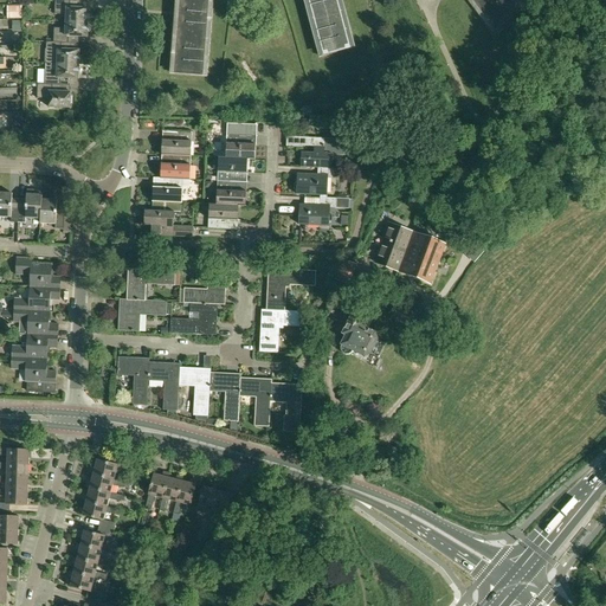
[(66,15),(66,23),(88,23),(88,20),(89,19),(89,14),(88,14),(88,8),(70,8),(70,1),(62,1),(62,0),(56,0),(55,14),(66,15)]
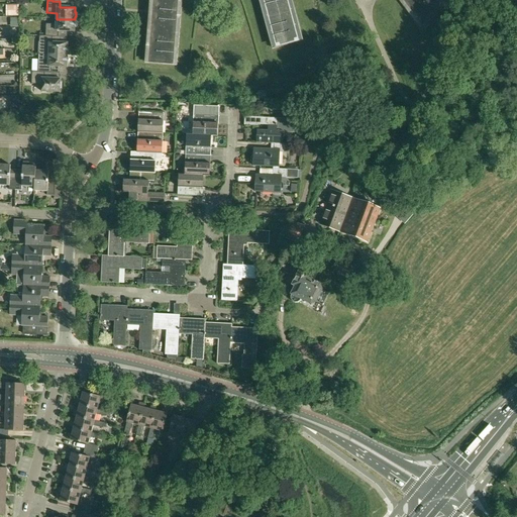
[(149,0),(144,63),(177,65),(181,16),(182,0),(259,0),(272,48),(303,40),(292,0),(149,0)]
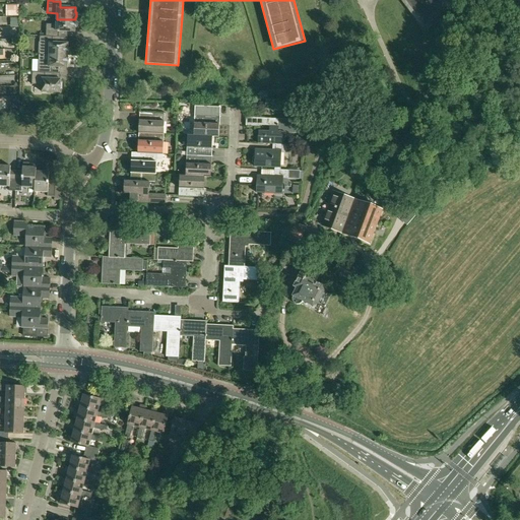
[(404,0),(425,25),(448,8),(442,0),(404,0)]
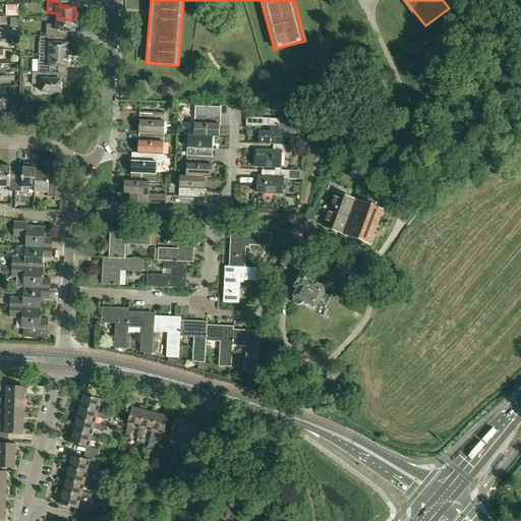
[(19,17),(10,18),(10,27),(19,27),(19,17)]
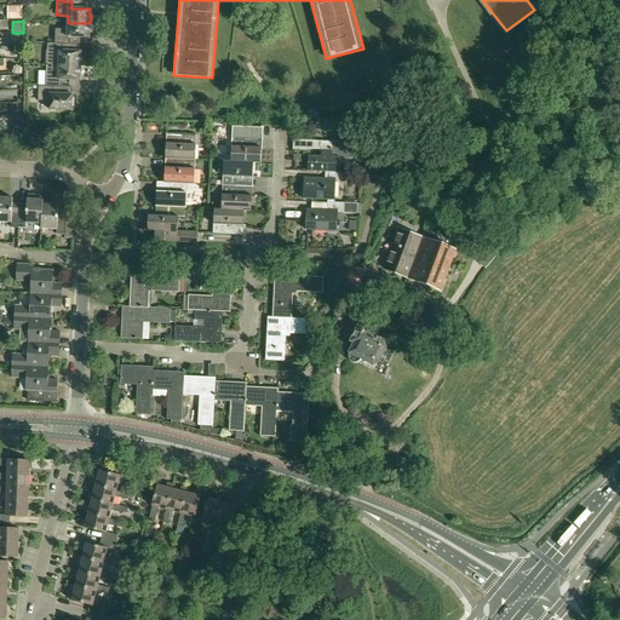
[(69,45),(70,38),(89,38),(90,33),(91,32),(91,28),(90,27),(90,23),(68,23),(67,29),(55,29),(55,44),(63,44),(69,45)]
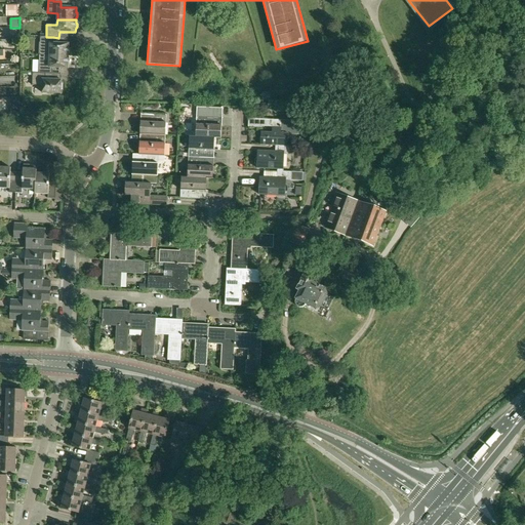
[(39,55),(49,55),(68,56),(69,53),(70,53),(70,49),(69,48),(69,44),(52,43),(53,37),(46,37),(40,37),(39,55)]
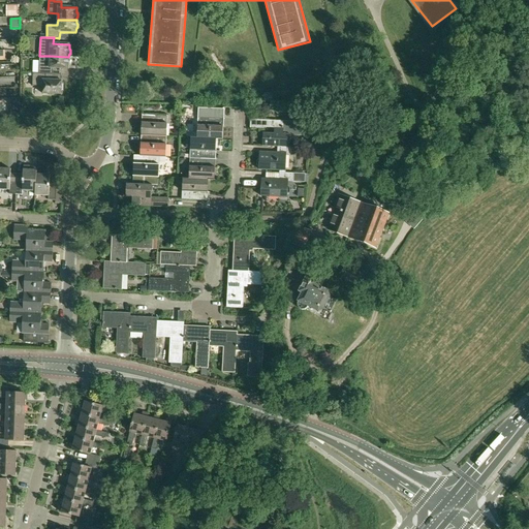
[(39,61),(38,73),(45,74),(52,74),(52,68),(68,69),(68,64),(69,64),(69,60),(68,59),(68,57),(50,56),(50,62),(39,61)]
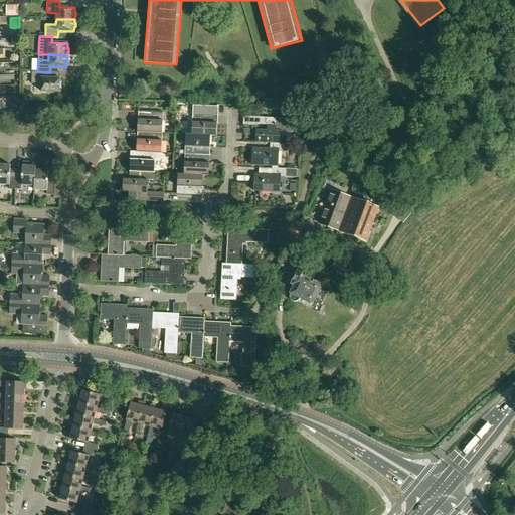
[(44,77),(44,72),(37,71),(31,71),(31,83),(41,84),(41,92),(59,92),(59,89),(60,88),(60,82),(59,82),(59,78),(44,77)]
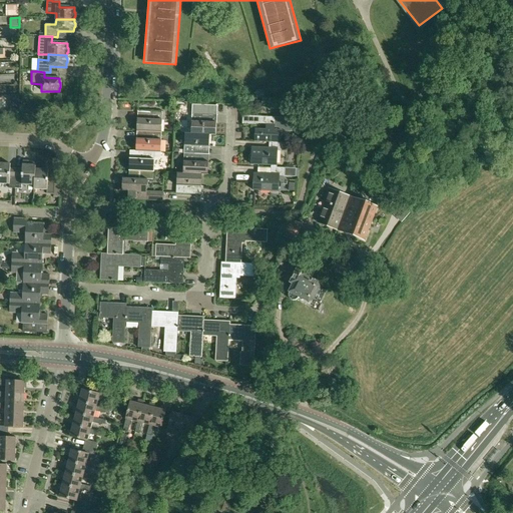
[(191,133),(190,134),(210,135),(216,135),(217,114),(217,106),(192,104),(192,113),(191,133)]
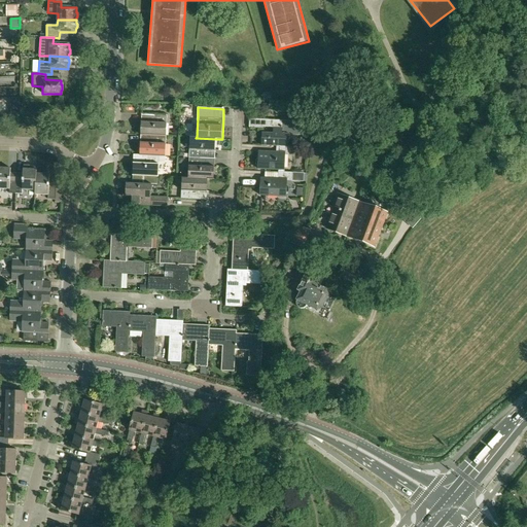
[(141,121),(140,135),(155,136),(167,137),(168,115),(156,114),(155,123),(141,121)]
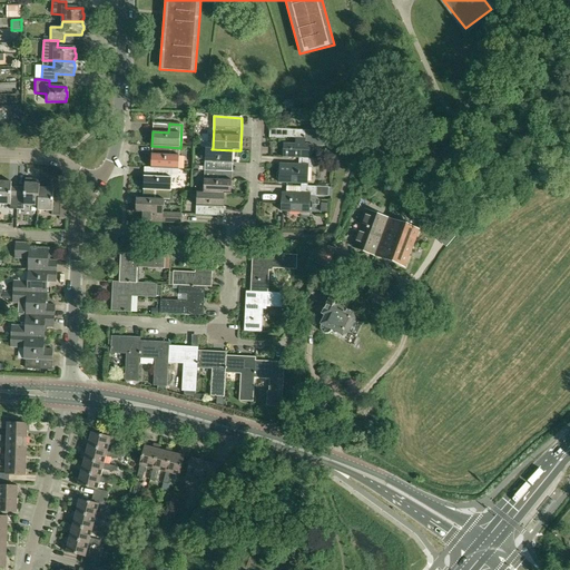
[(283,158),(300,158),(313,159),(313,146),(325,147),(325,131),(269,129),(269,138),(285,139),(285,138),(295,138),(295,145),(284,144),(283,158)]
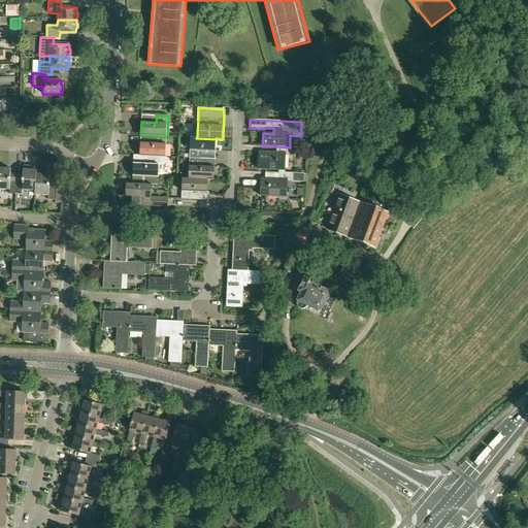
[(139,156),(149,157),(159,157),(166,158),(167,137),(156,136),(155,144),(140,143),(139,156)]
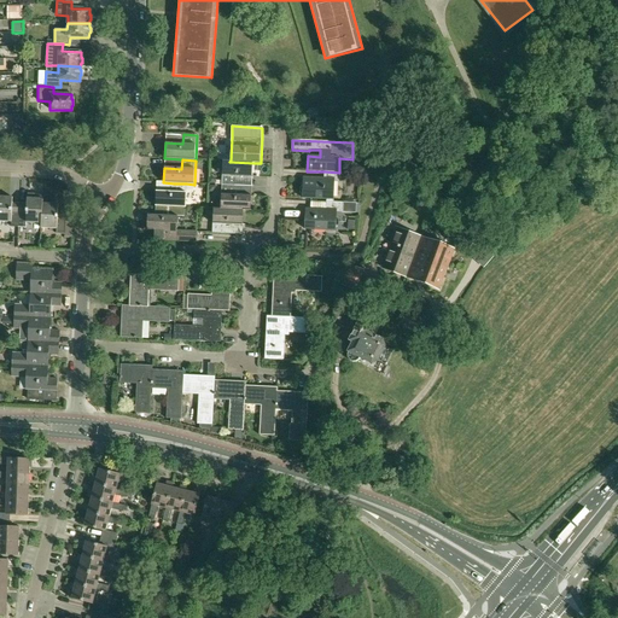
[(223,161),(222,186),(235,186),(235,178),(252,179),(254,163),(229,162),(231,161),(223,161)]
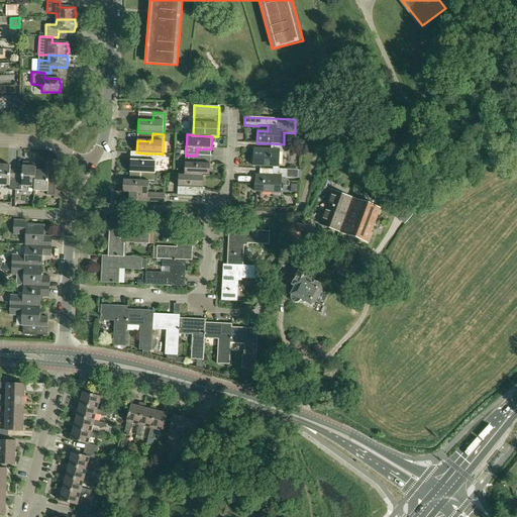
[(252,163),(252,166),(274,167),(280,168),(280,151),(286,151),(286,144),(284,144),(272,143),(271,149),(257,149),(253,149),(253,150),(253,154),(252,163)]
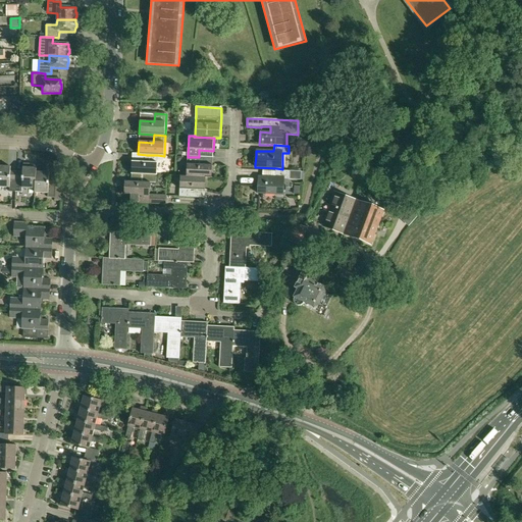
[(132,161),(132,174),(150,175),(156,175),(157,162),(157,155),(147,155),(147,162),(132,161)]
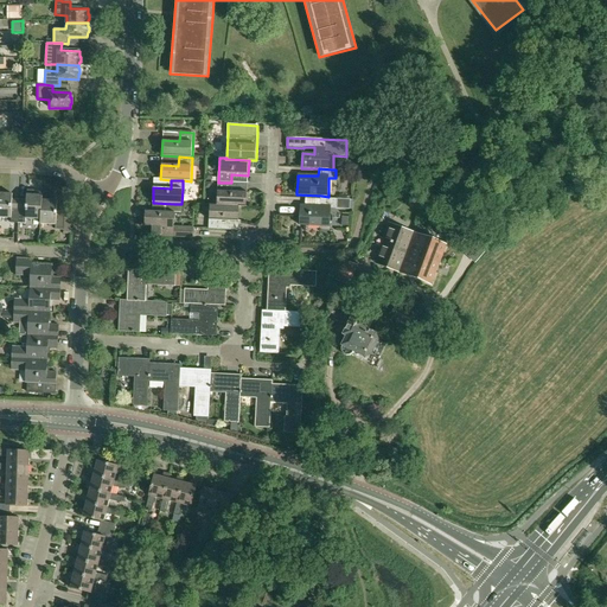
[(217,205),(217,206),(240,208),(247,208),(248,193),(230,192),(231,183),(218,183),(217,205)]
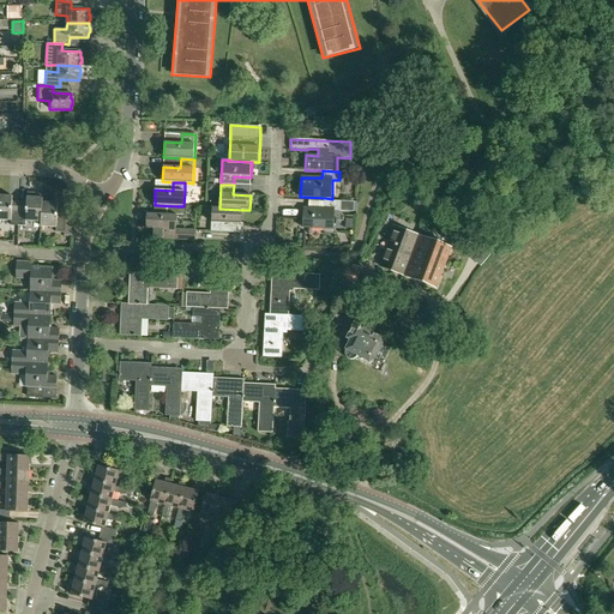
[(26,222),(41,223),(42,203),(42,199),(42,194),(28,193),(28,198),(26,198),(26,203),(19,203),(18,227),(26,228),(26,222)]
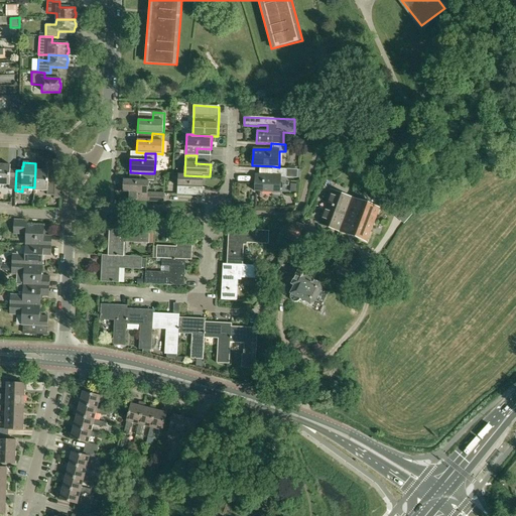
[(0,164),(0,185),(9,186),(9,190),(15,190),(16,170),(10,169),(10,165),(0,164)]
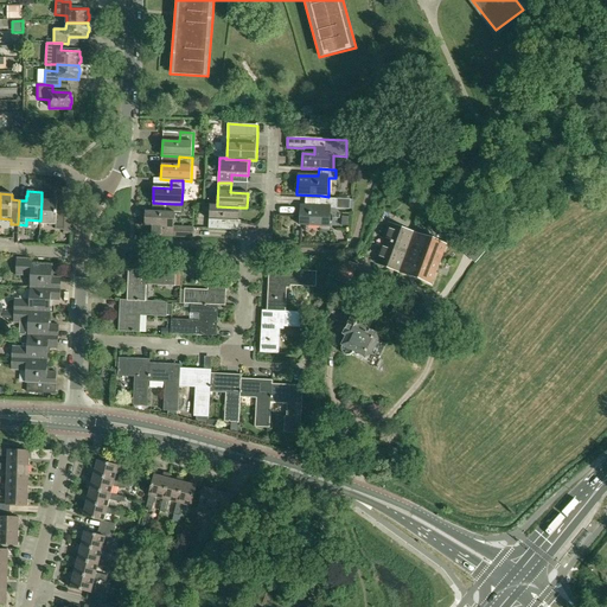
[(338,199),(321,198),(320,206),(300,205),(300,225),(331,227),(331,209),(337,209),(345,209),(345,199),(338,199)]
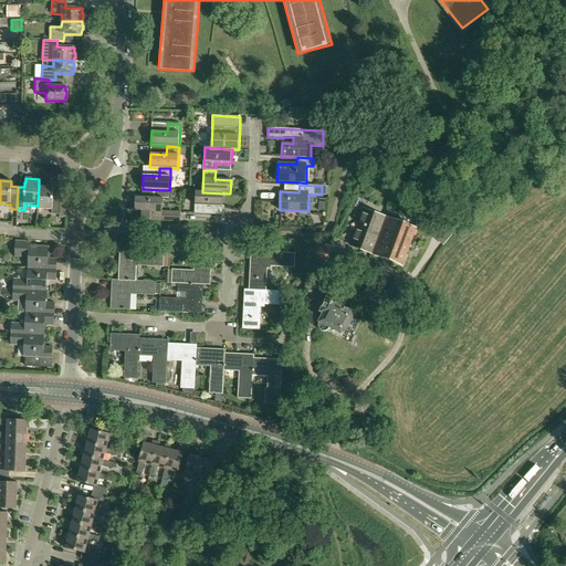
[(39,187),(38,206),(38,209),(52,210),(52,215),(60,215),(60,192),(53,192),(53,188),(39,187)]
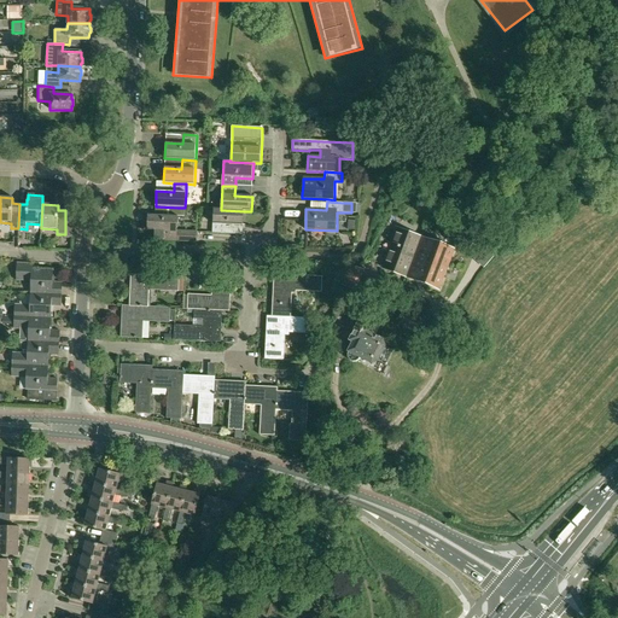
[(147,215),(147,231),(155,231),(155,240),(196,243),(196,232),(178,231),(178,217),(185,219),(185,208),(178,208),(156,207),(155,215),(147,215)]
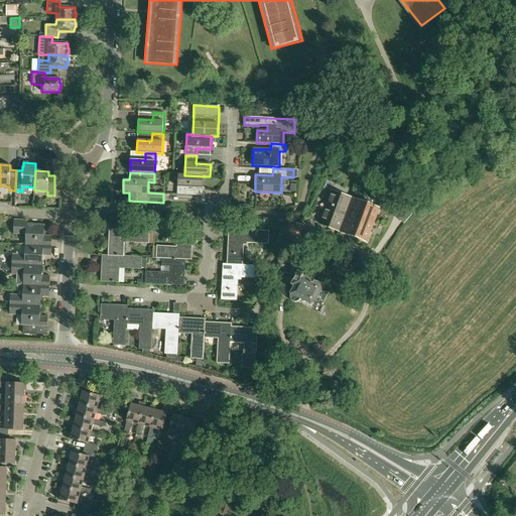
[(178,174),(177,196),(188,196),(188,186),(204,187),(204,176),(184,175),(184,174),(178,174)]
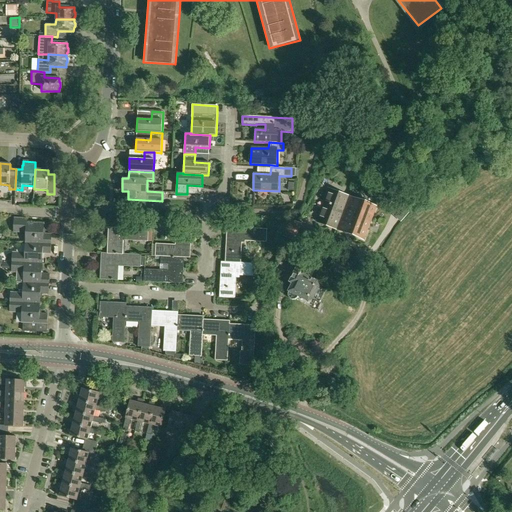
[(316,222),(336,229),(349,196),(329,188),(316,222)]
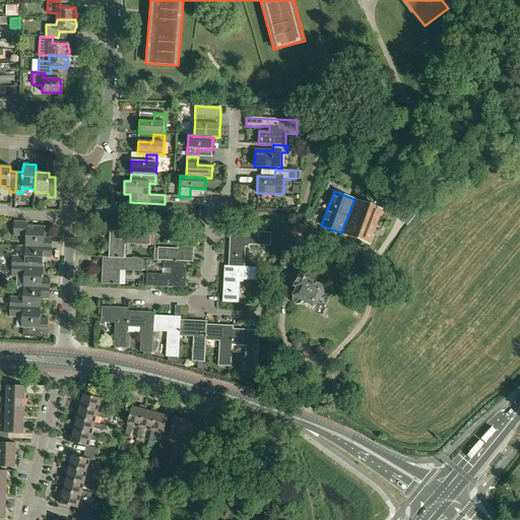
[(354,199),(341,233),(370,244),(382,209),(354,199)]
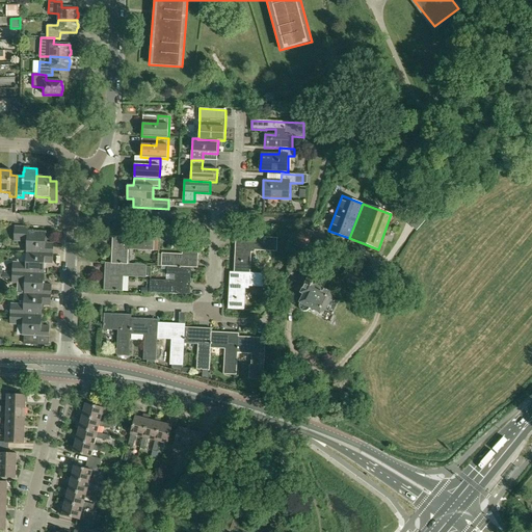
[(417,211),(413,216),(423,224),(427,220),(417,211)]
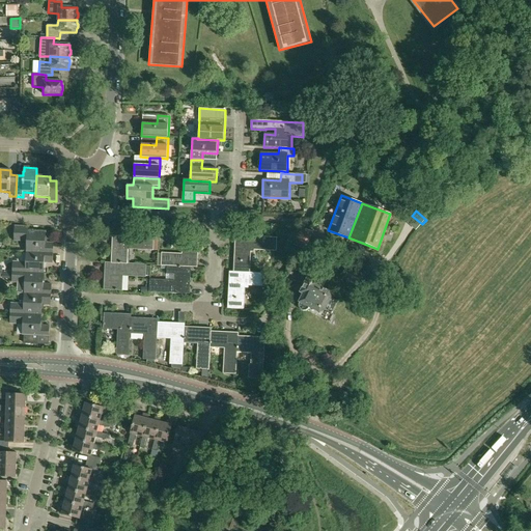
[(28,242),(27,252),(54,253),(54,243),(46,243),(47,232),(29,231),(29,227),(16,226),(15,242),(28,242)]
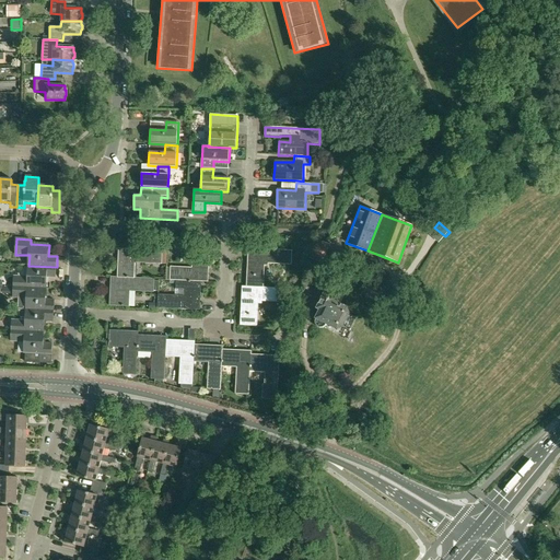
[(310,258),(322,263),(328,244),(322,242),(314,246),(310,258)]
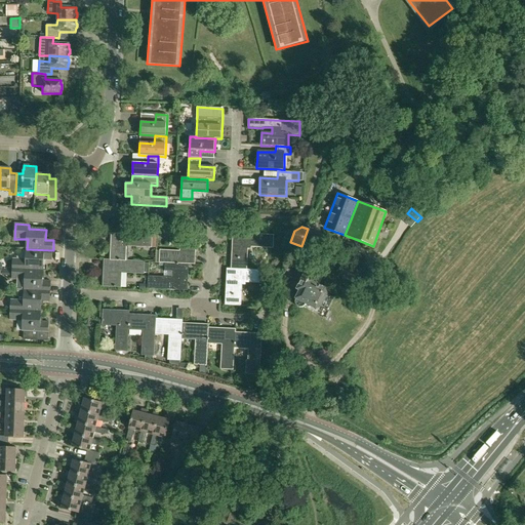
[(111,233),(110,260),(125,260),(126,245),(151,247),(152,235),(111,233)]
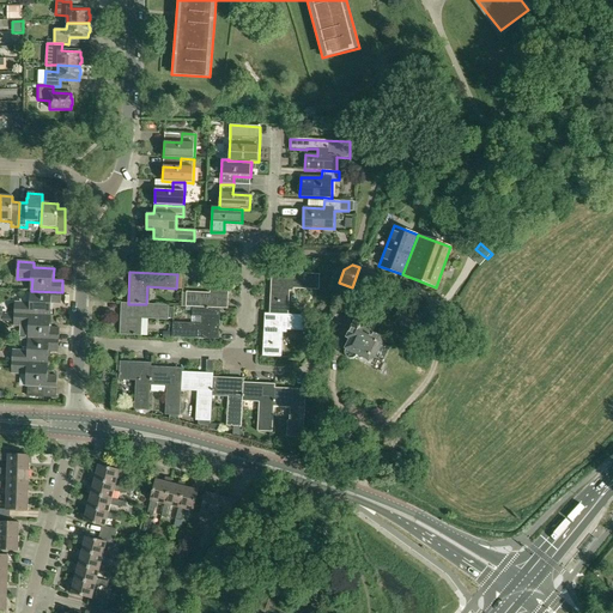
[(272,273),(271,314),(271,315),(289,316),(289,315),(290,287),(319,289),(320,275),(272,273)]
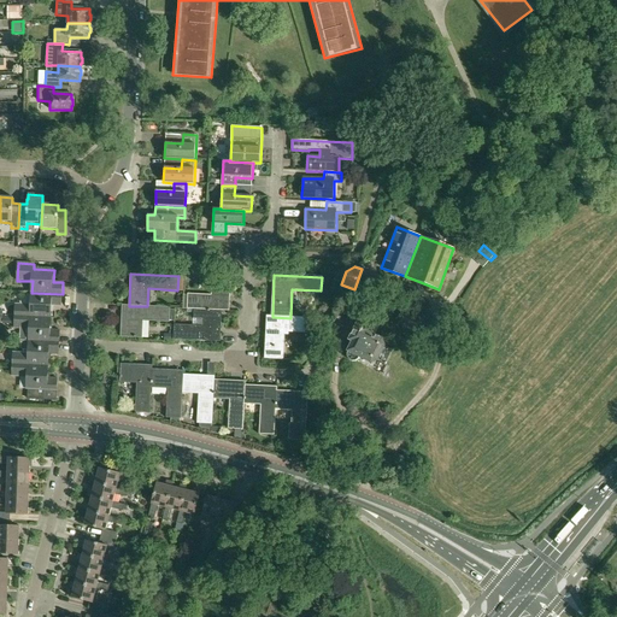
[(187,309),(194,310),(222,310),(229,311),(230,278),(212,278),(211,295),(187,294),(187,309)]
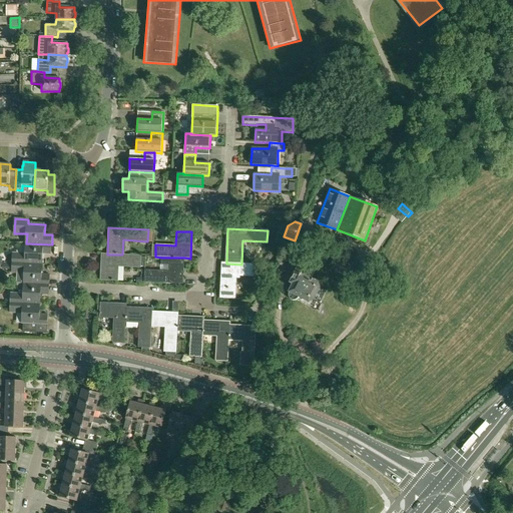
[(52,244),(26,243),(26,253),(13,253),(13,263),(43,265),(43,254),(51,254),(52,244)]
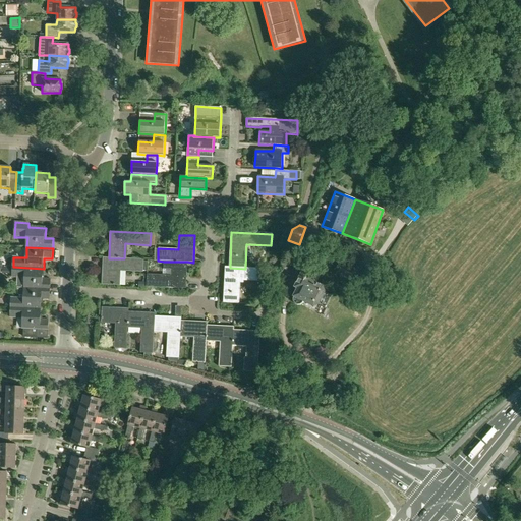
[(120,285),(120,272),(120,270),(142,271),(143,259),(124,258),(109,258),(103,257),(102,285),(120,285)]
